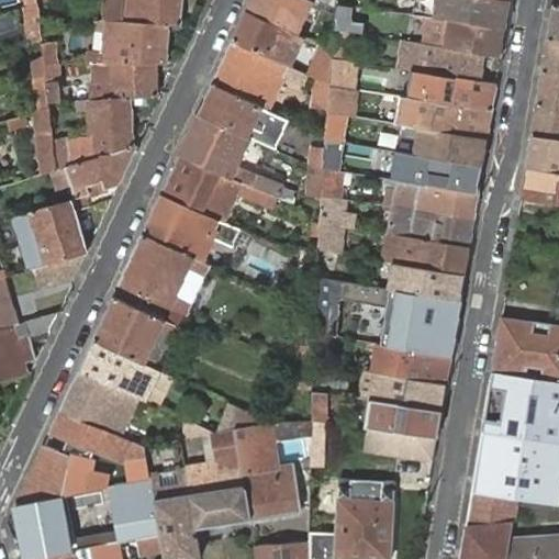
[(127,0),(127,24),(169,25),(180,26),(180,0),(127,0)]
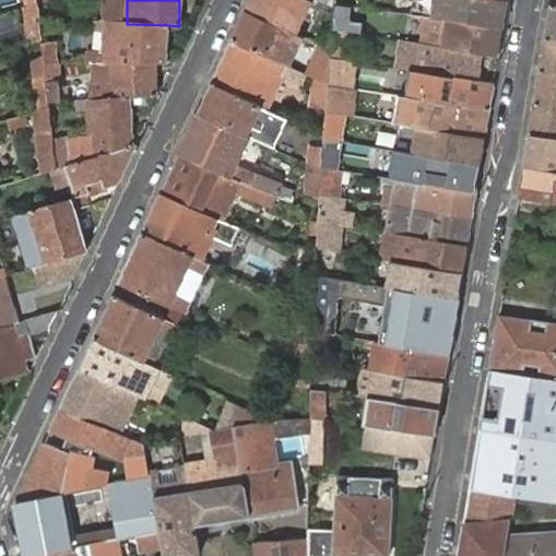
[(303,0),(249,0),(245,11),(280,27),(291,32),(294,34),(308,2),(303,0)]
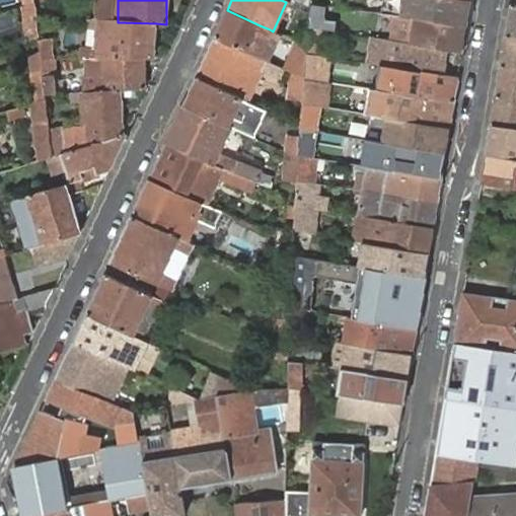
[(465,29),(469,2),(455,0),(382,0),(380,14),(411,20),(414,20),(465,29)]
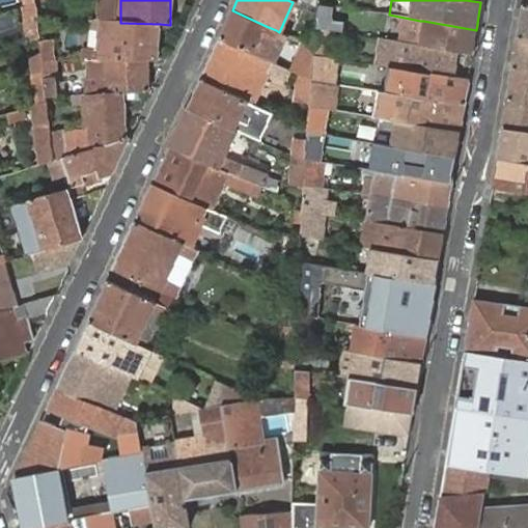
[(23,8),(27,42),(38,37),(35,4),(23,8)]
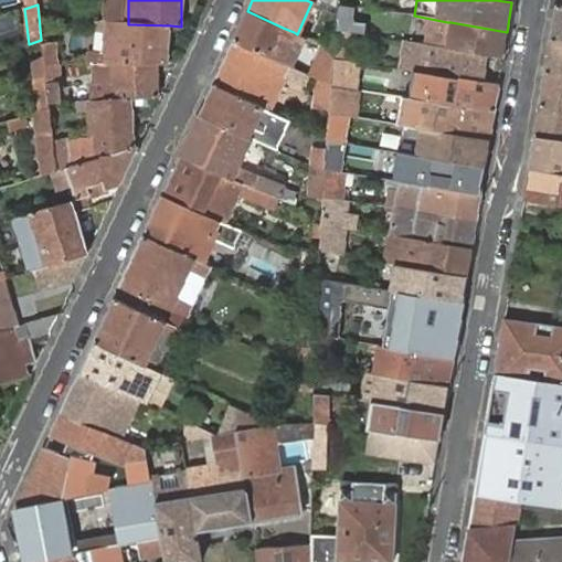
[(561,7),(554,7),(549,40),(561,41),(561,7)]
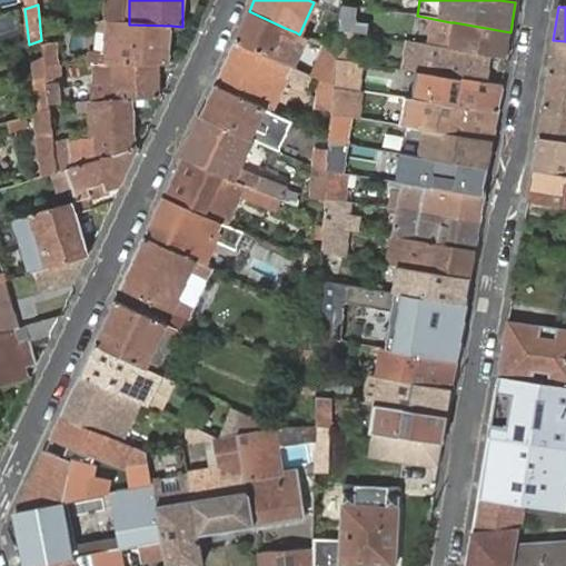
[(285,28),(249,11),(235,42),(293,69),(301,50),(290,45),(278,39),(285,28)]
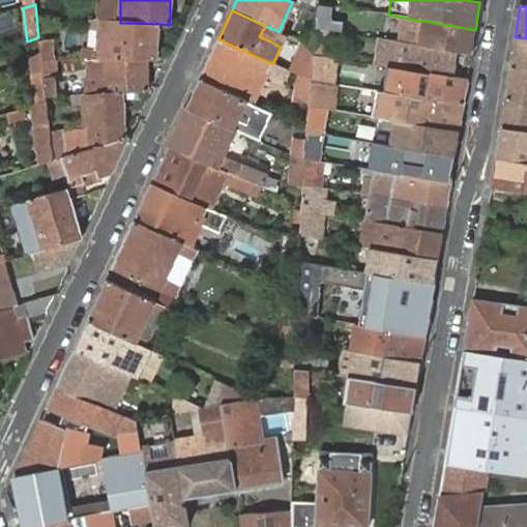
[(471,55),(475,30),(422,21),(418,46),(455,52),(471,55)]
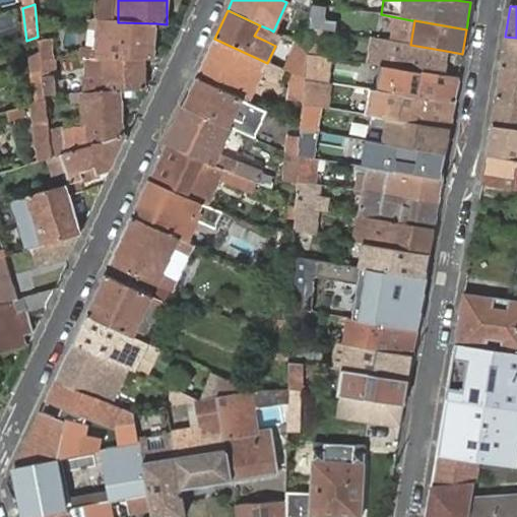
[(99,61),(141,60),(153,60),(156,23),(118,22),(102,21),(99,61)]
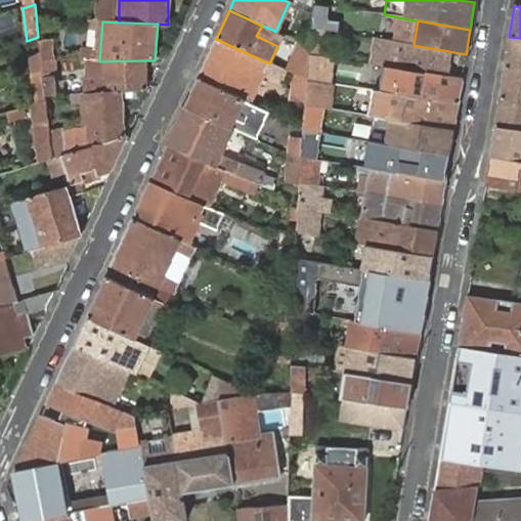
[(272,30),(262,26),(256,36),(267,41),(272,30)]
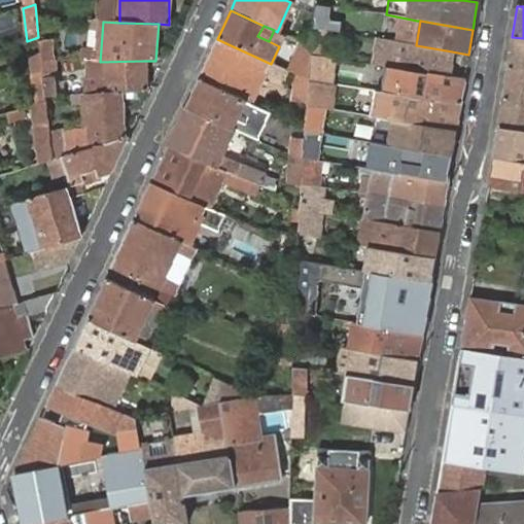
[(339,33),(312,28),(310,47),(310,55),(321,57),(324,39),(339,42),(339,33)]
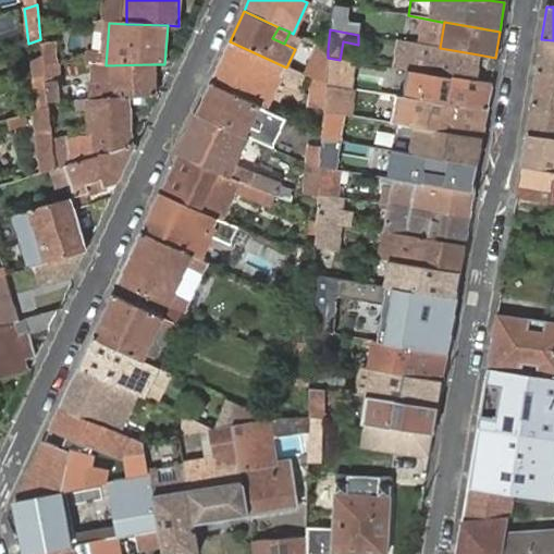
[(553,40),(541,39),(536,71),(553,73),(553,40)]
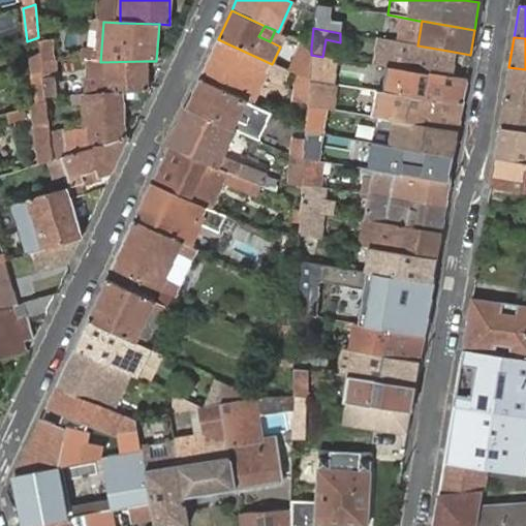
[(272,64),(218,39),(198,82),(244,102),(250,104),(266,72),(283,81),(287,71),(272,64)]
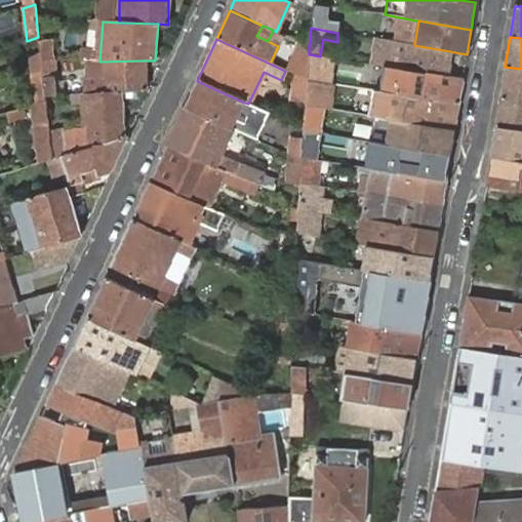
[(450,51),(414,45),(379,40),(375,66),(387,68),(405,71),(446,78),(450,51)]
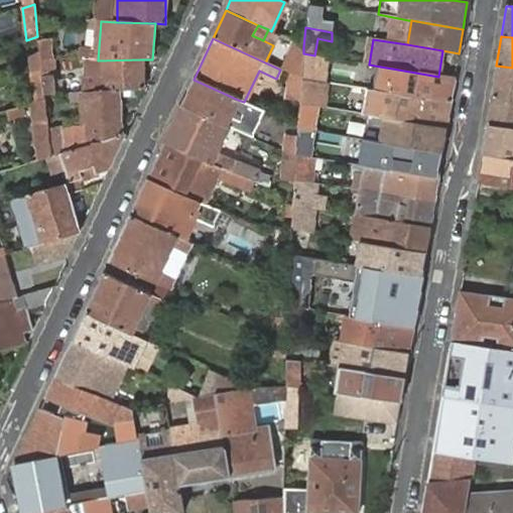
[(38,41),(40,62),(50,62),(49,41),(38,41)]
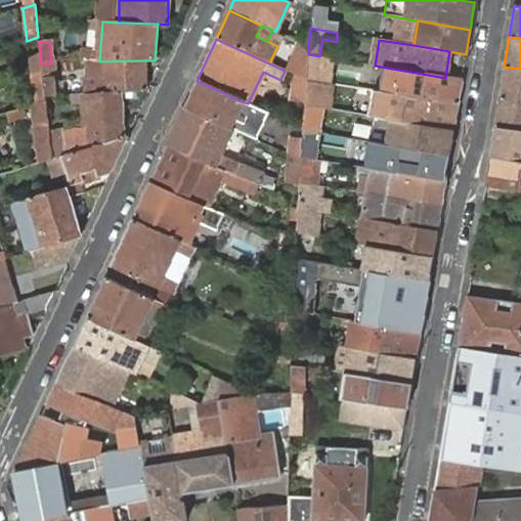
[(308,54),(308,47),(299,42),(287,72),(293,75),(306,81),(308,54)]
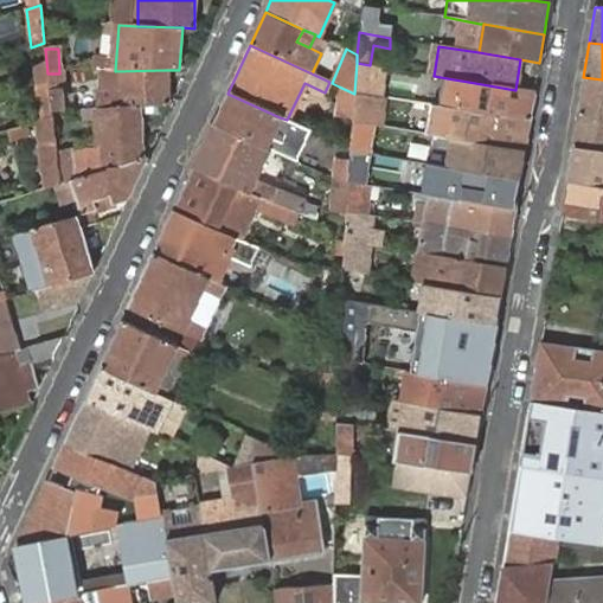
[(385,68),(370,65),(357,63),(354,94),(383,98),(385,68)]
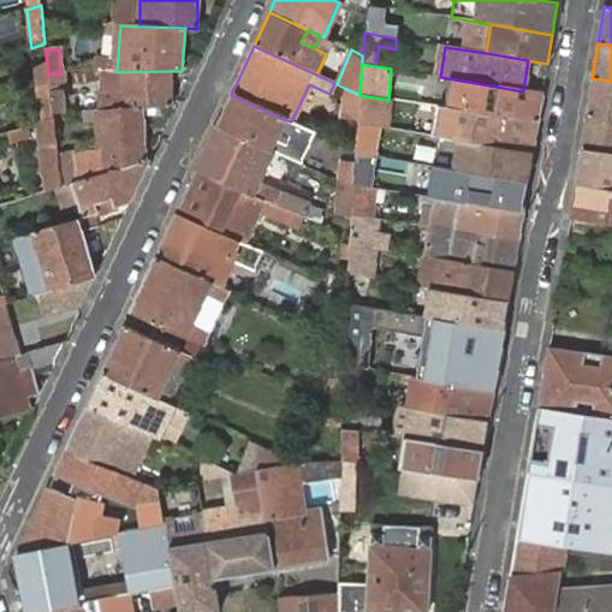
[(97,113),(142,110),(168,106),(167,71),(117,72),(108,72),(108,96),(95,99),(97,113)]
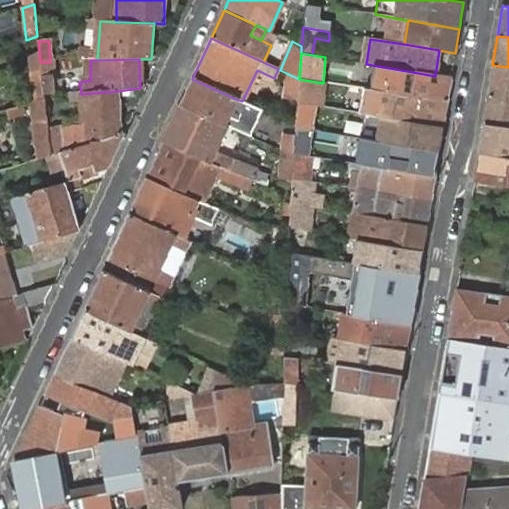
[(44,98),(55,97),(52,61),(50,62),(40,62),(41,67),(44,98)]
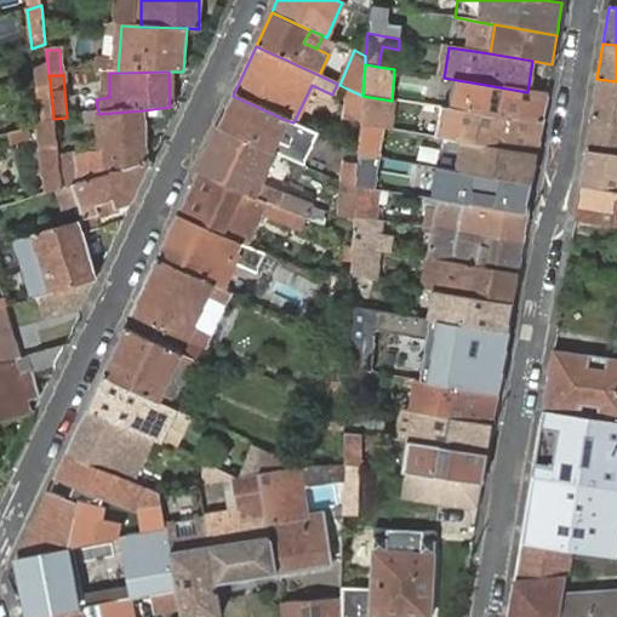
[(616,81),(596,79),(590,113),(616,116),(616,81)]
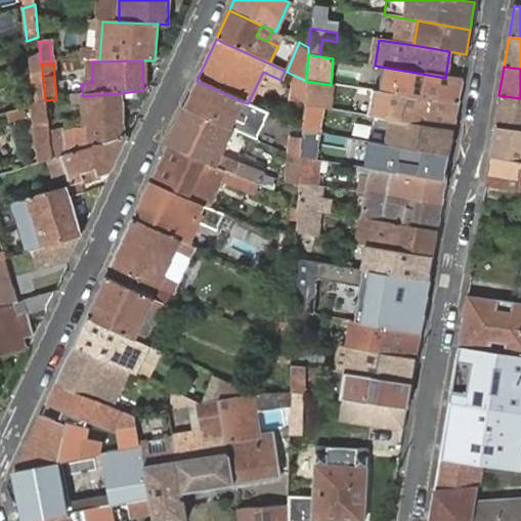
[(404,71),(386,68),(382,93),(401,96),(404,71)]
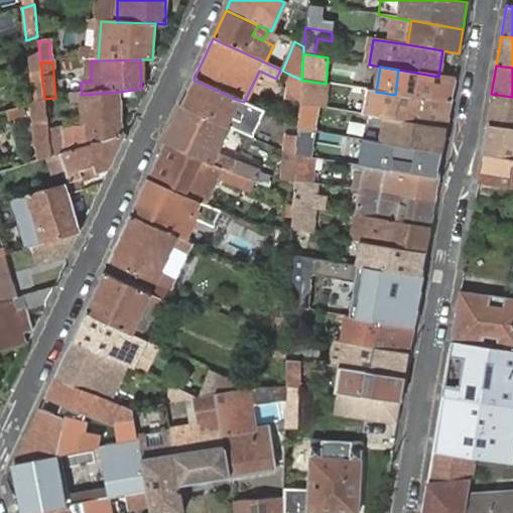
[(33,102),(44,99),(41,68),(30,72),(33,102)]
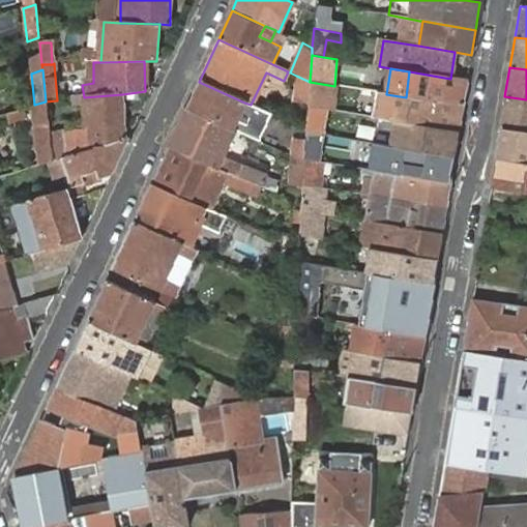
[(463,107),(467,81),(450,79),(409,71),(406,97),(463,107)]
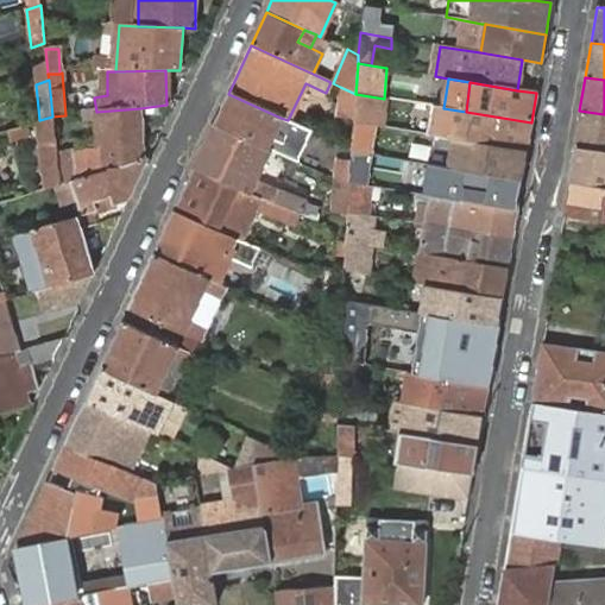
[(354,120),(355,94),(340,87),(336,118),(354,120)]
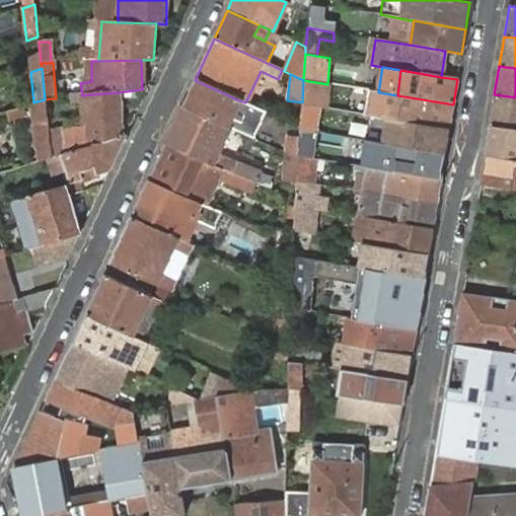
[(239,100),(195,80),(181,107),(228,129),(239,100)]
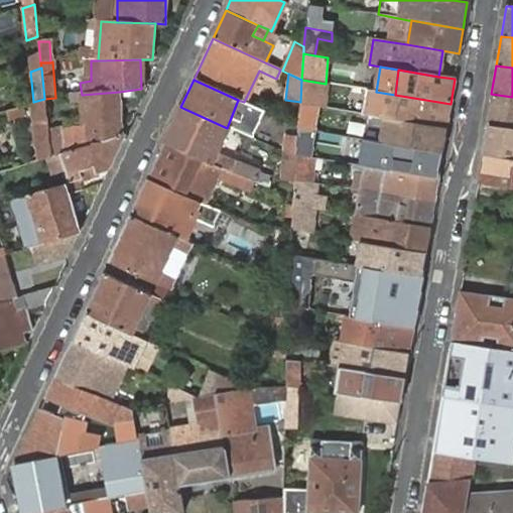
[(328,109),(329,85),(326,84),(301,80),(300,102),(300,105),(328,109)]
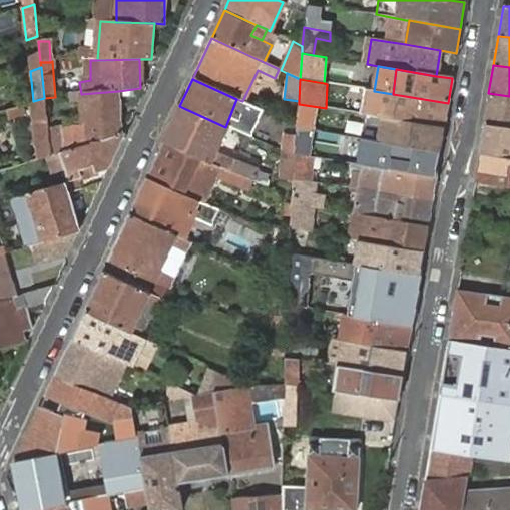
[(82,102),(82,145),(118,133),(118,91),(81,94),(69,96),(70,102),(82,102)]
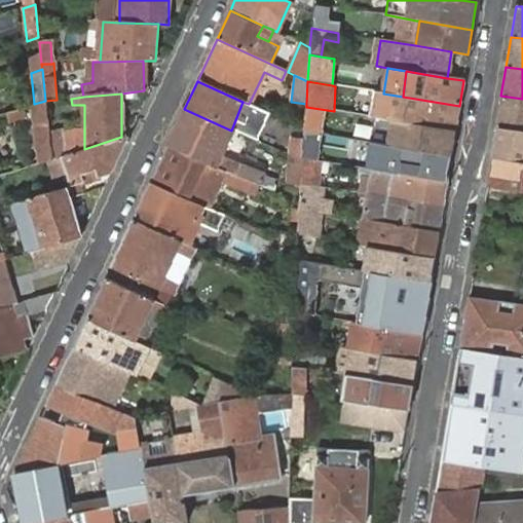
[(401,110),(403,97),(383,94),(381,107),(401,110)]
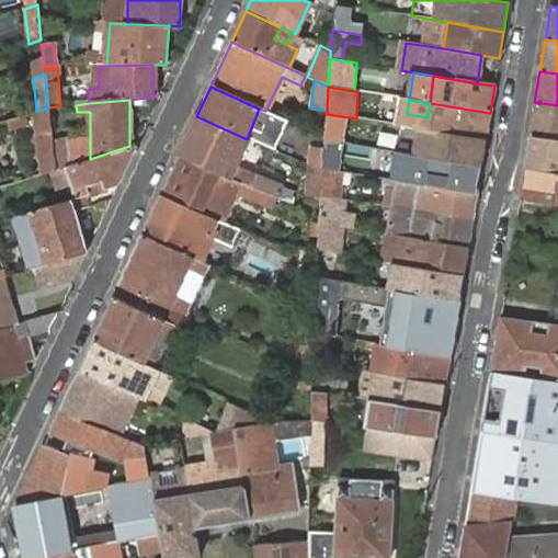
[(557,105),(534,102),(528,136),(557,139),(557,105)]
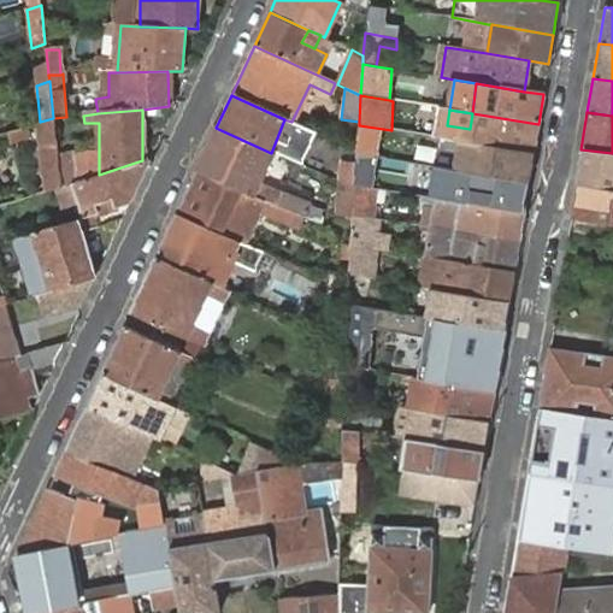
[(532,154),(538,124),(472,113),(470,129),(447,125),(444,140),(532,154)]
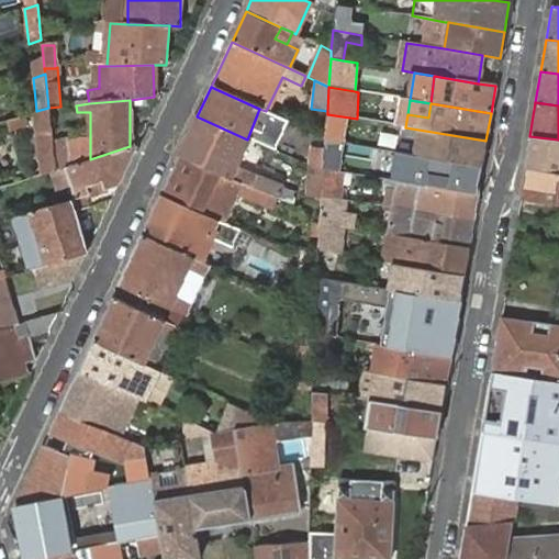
[(32,113),(41,175),(55,170),(52,142),(48,108),(36,111),(32,113)]
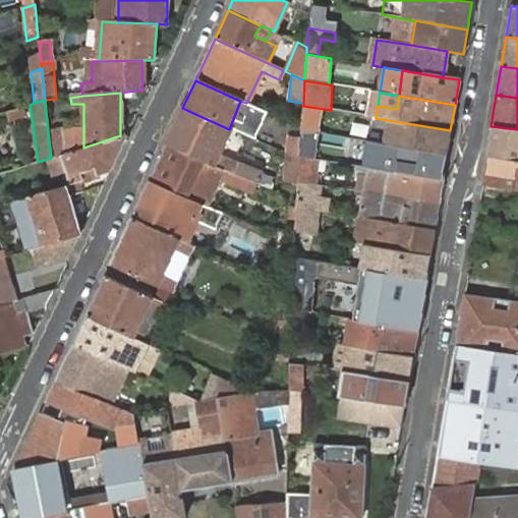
[(246,103),(240,101),(229,129),(231,130),(240,135),(252,106),(246,103)]
